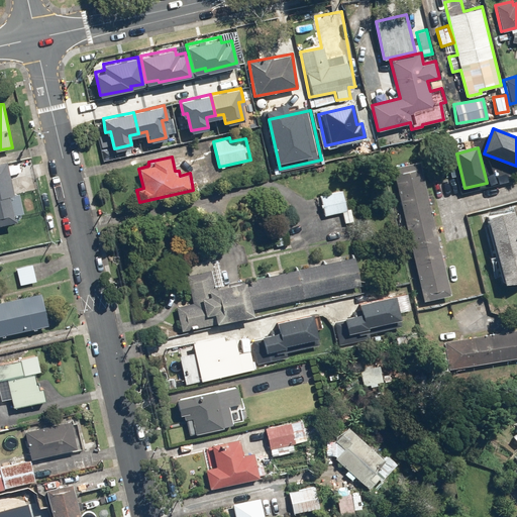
[(0,161),(0,222),(16,219),(15,214),(23,212),(19,193),(13,194),(5,160),(0,161)]
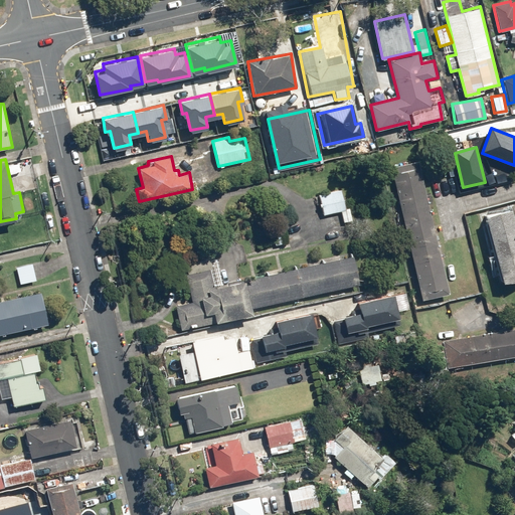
[(419,161),(391,168),(421,300),(450,293),(419,161)]
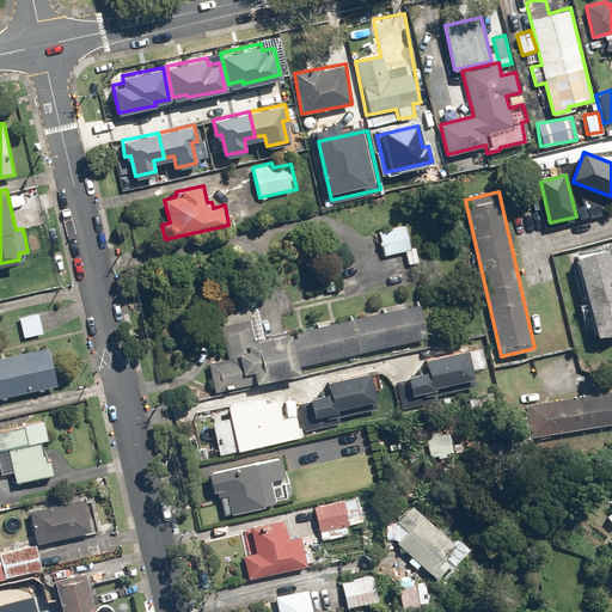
[(384,255),(405,251),(408,264),(418,262),(416,249),(411,250),(407,222),(378,228),(384,255)]
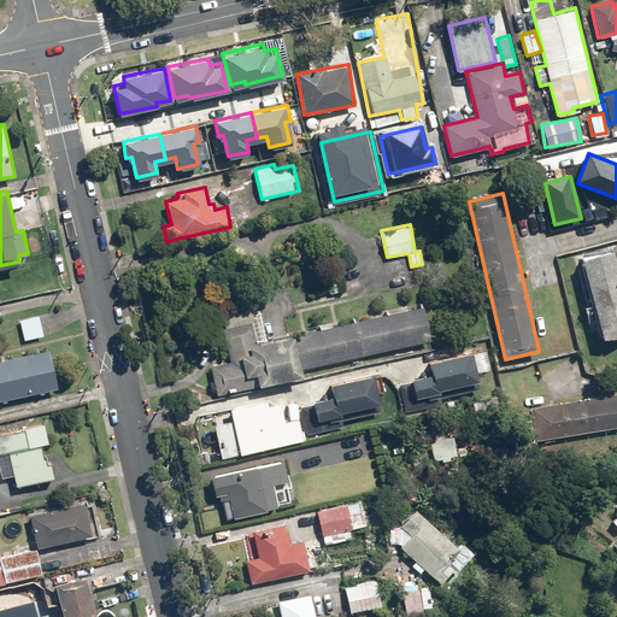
[(616,269),(611,247),(580,256),(592,303),(583,305),(591,331),(599,329),(601,339),(616,334),(616,269)]
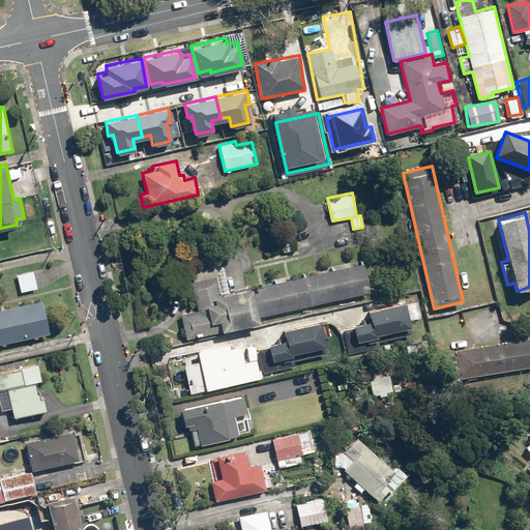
[(197,312),(180,316),(185,340),(260,322),(259,318),(370,291),(362,261),(219,295),(212,264),(187,270),(197,312)]
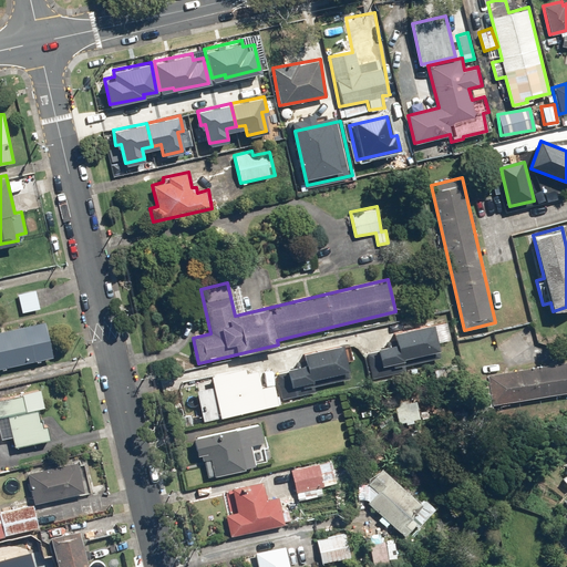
[(37,290),(17,294),(21,312),(40,309),(37,290)]
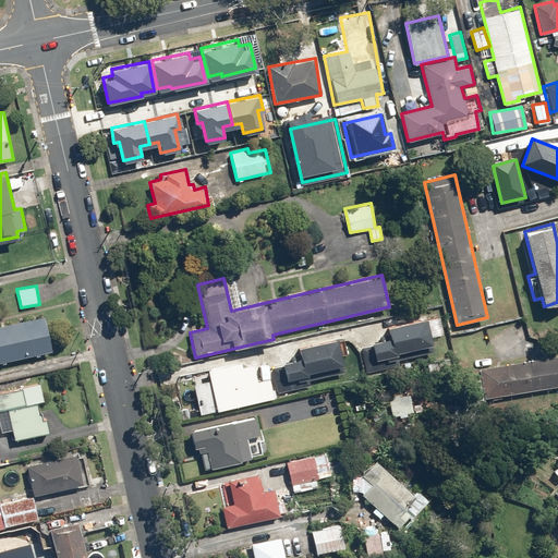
[(45,315),(0,325),(0,362),(1,363),(2,366),(8,364),(7,361),(35,355),(35,358),(41,356),(40,353),(52,350),(45,315)]
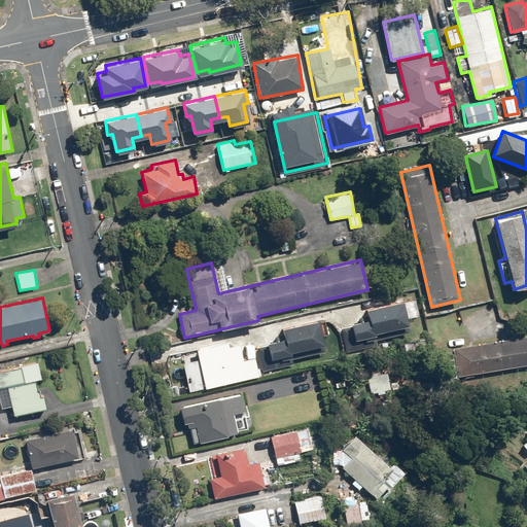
[(369,318),(351,321),(354,339),(376,334),(376,331),(408,324),(401,299),(366,307),(369,318)]
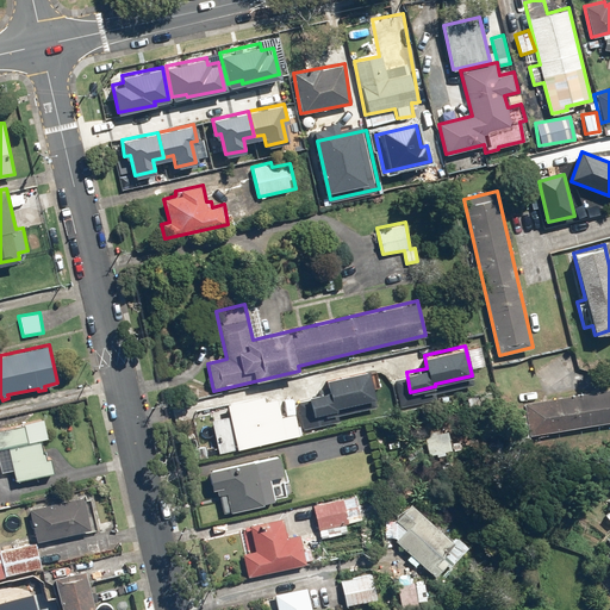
[(310,394),(315,421),(369,410),(368,404),(375,402),(369,368),(327,377),(329,391),(310,394)]
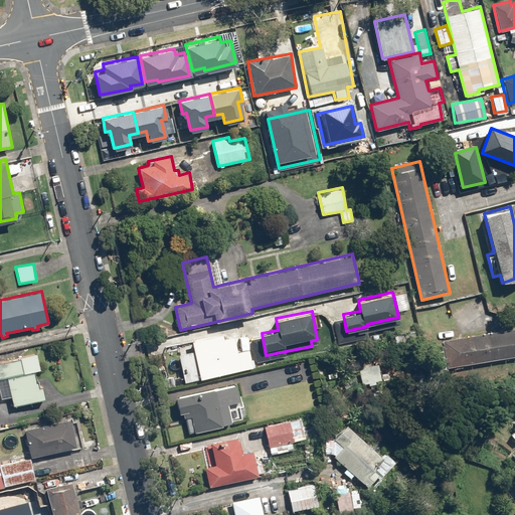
[(514,327),(443,339),(444,344),(436,346),(440,364),(447,363),(447,366),(514,354),(514,327)]
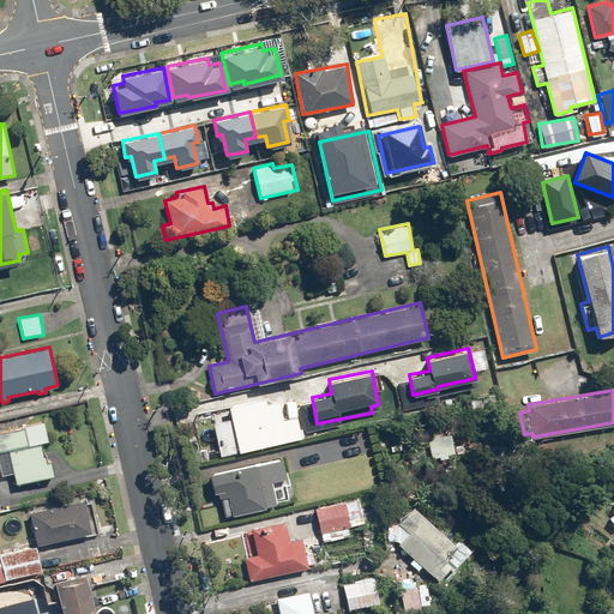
[(230,413),(211,417),(220,457),(301,439),(293,397),(266,403),(265,397),(229,405),(230,413)]
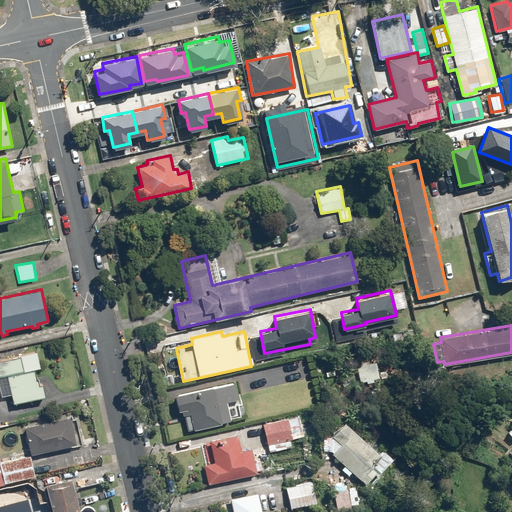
[(37,352),(0,359),(0,390),(1,396),(12,394),(13,403),(45,396),(42,384),(37,385),(33,369),(40,368),(37,352)]
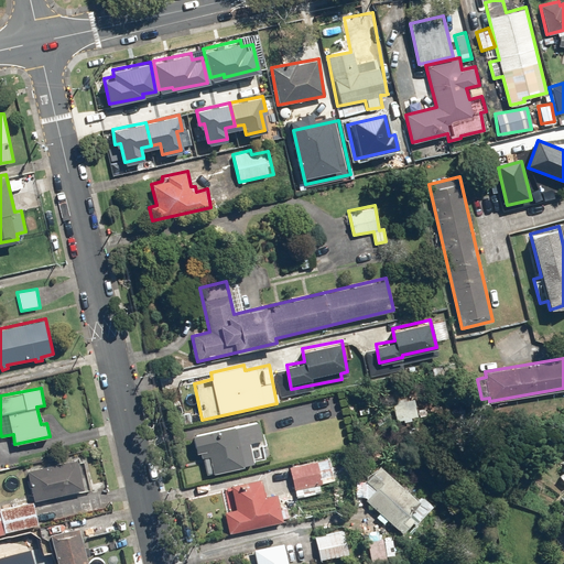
[(397,422),(404,420),(404,422),(412,421),(411,419),(418,418),(413,396),(392,399),(397,422)]
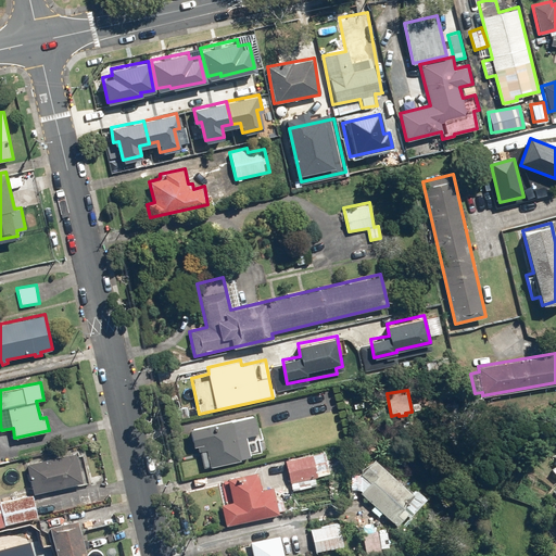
[(257,415),(189,428),(193,451),(201,450),(204,467),(251,457),(247,437),(261,434),(257,415)]
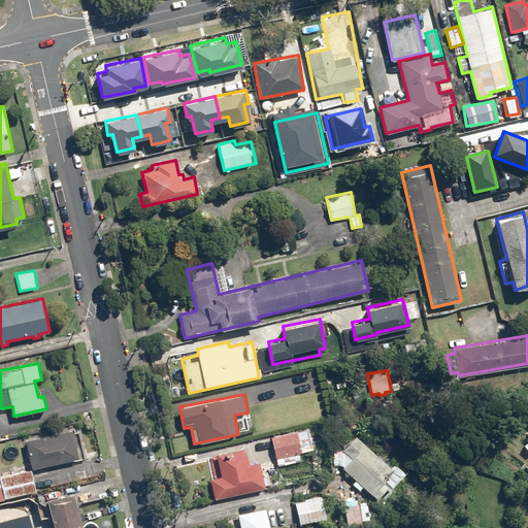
[(308,428),(271,436),(275,457),(271,458),(273,466),(301,461),(299,453),(320,450),(318,438),(310,439),(308,428)]
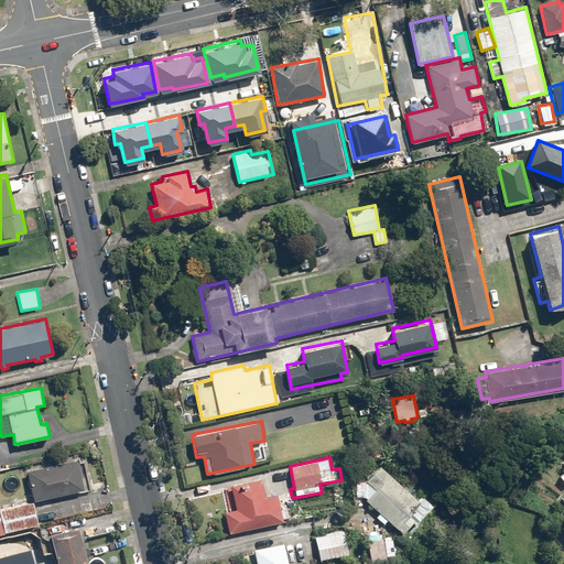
[(28,468),(33,499),(77,491),(77,494),(87,491),(83,467),(78,468),(77,458),(28,468)]
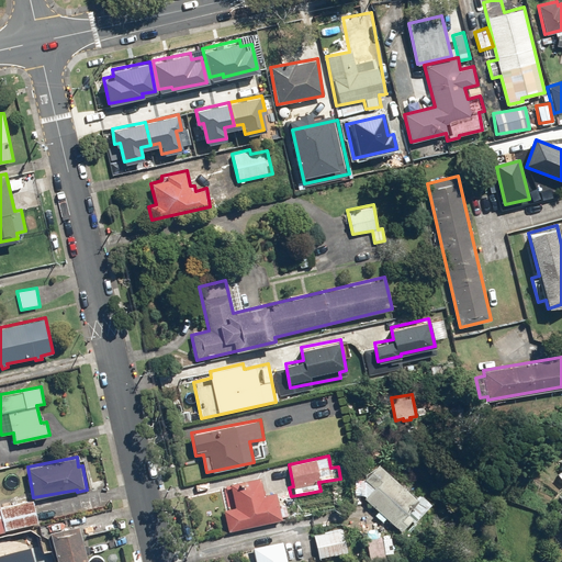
[(416,497),(379,463),(364,476),(364,499),(378,510),(374,515),(382,521),(385,518),(400,530),(409,518),(414,523),(430,503),(420,493),(416,497)]
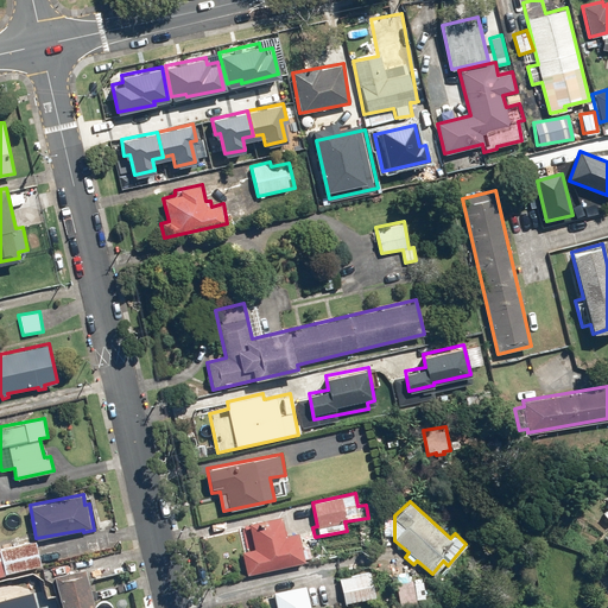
[(282,514),(241,524),(244,534),(251,533),(253,548),(240,551),(246,575),(306,562),(306,559),(311,558),(309,548),(302,549),(298,532),(286,534),(282,514)]
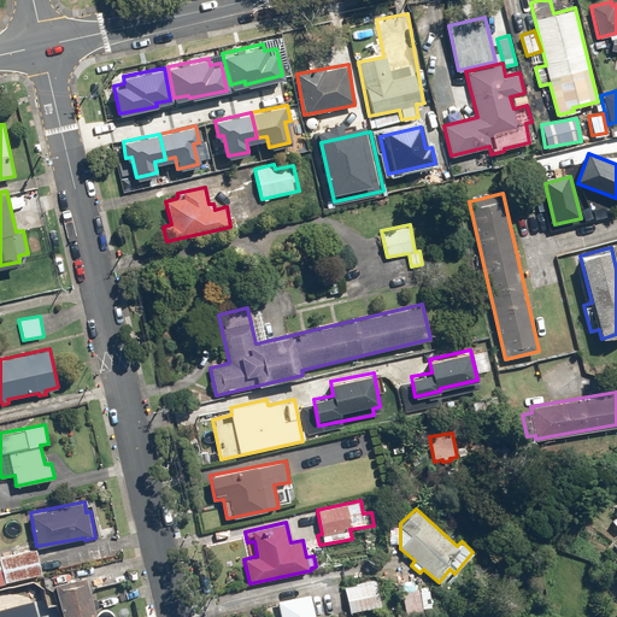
[(0,585),(42,575),(36,550),(0,557),(0,585)]
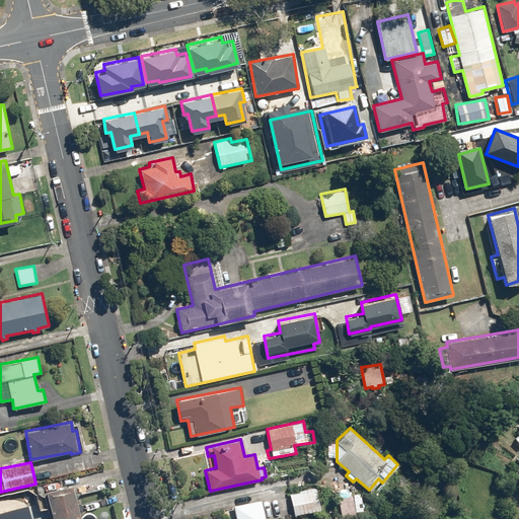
[(81,518),(74,485),(47,490),(53,518),(81,518)]
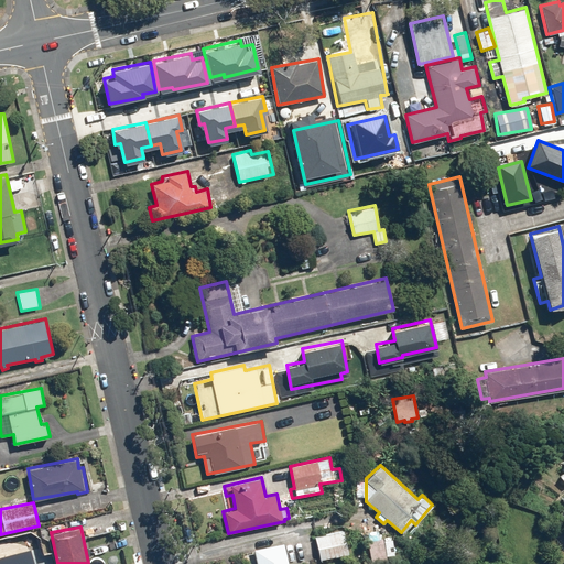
[(315,535),(320,559),(349,554),(345,530),(315,535)]
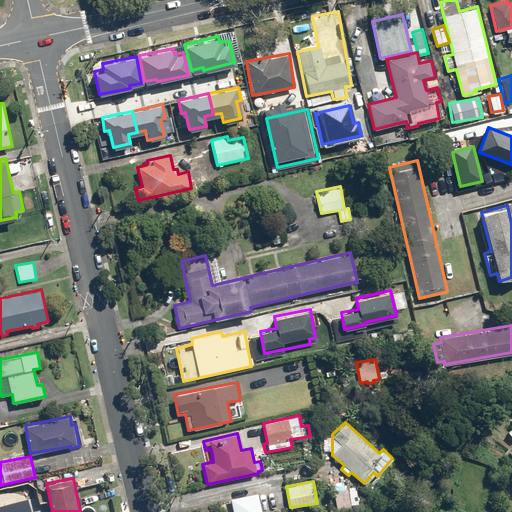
[(348,487),(334,489),(337,509),(351,507),(348,487)]
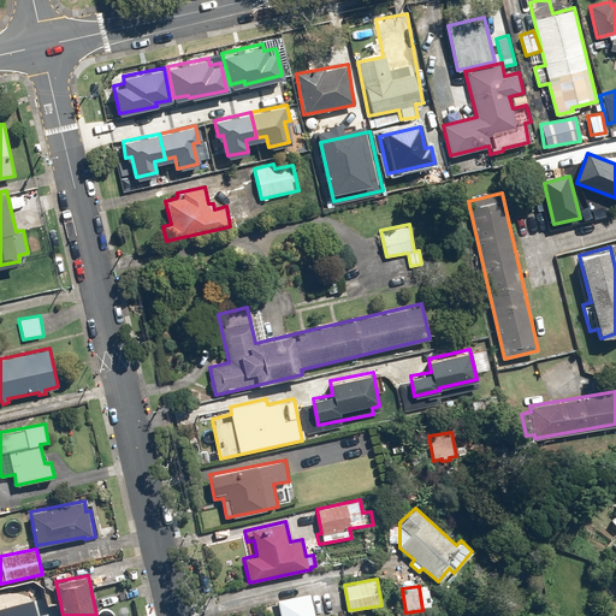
[(314,615),(309,592),(277,599),(280,615),(314,615)]
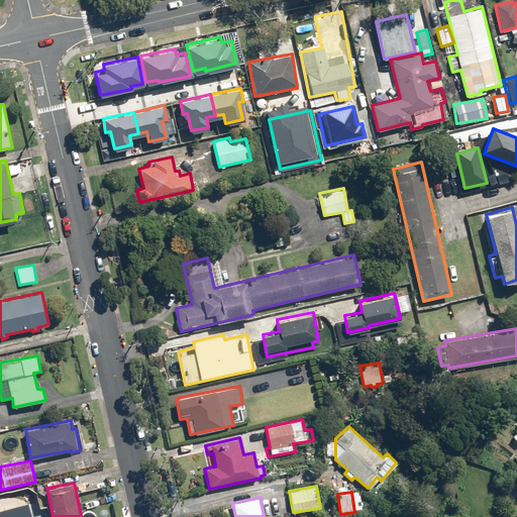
[(0,513),(0,516),(28,516),(26,508),(0,513)]
